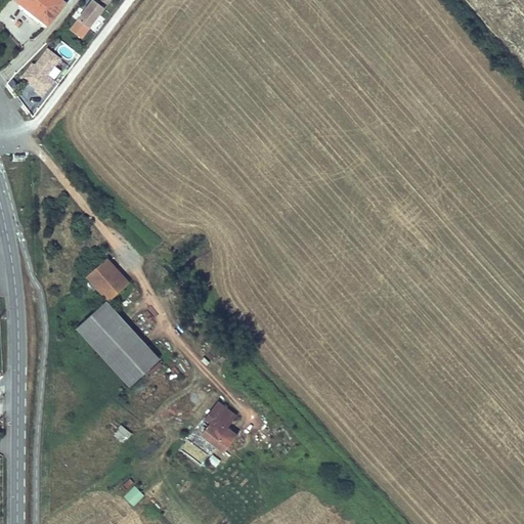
[(17,0),(26,6),(28,2),(51,22),(66,2),(62,0),(17,0)]
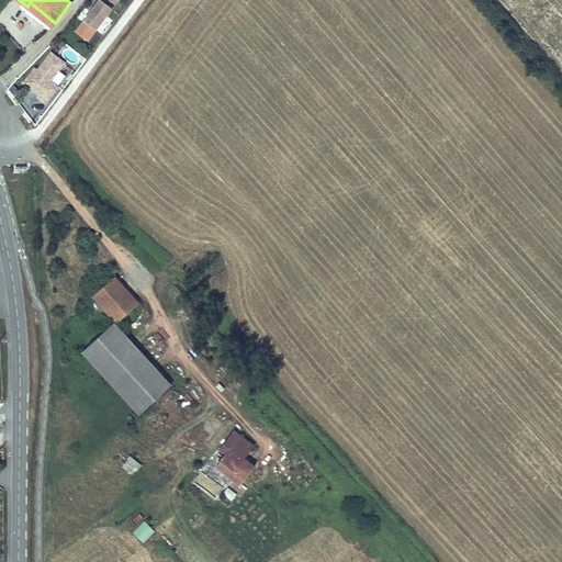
[(96,30),(119,0),(100,0),(94,8),(85,20),(96,30)]
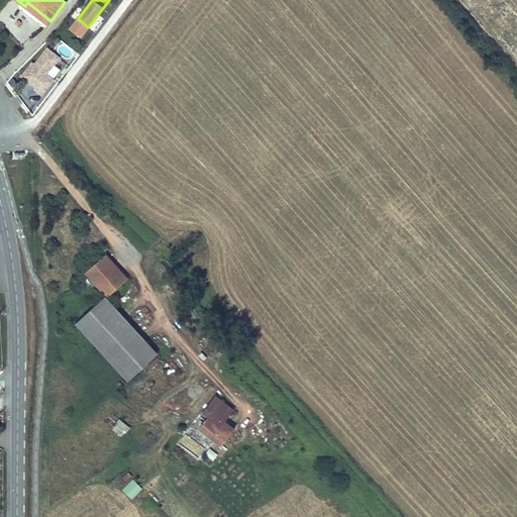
[(27,2),(25,6),(48,24),(50,21),(27,2)]
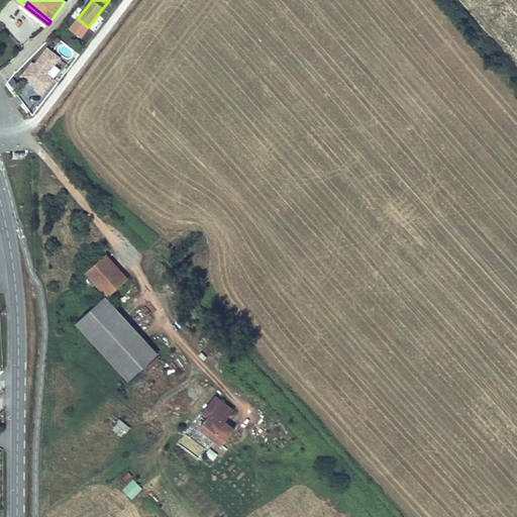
[(78,18),(87,7),(85,5),(82,9),(78,6),(72,14),(78,18)]
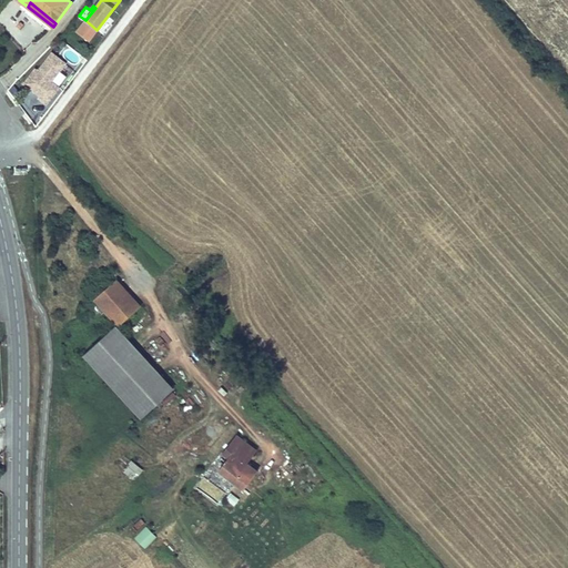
[(97,30),(85,20),(77,31),(88,40),(97,30)]
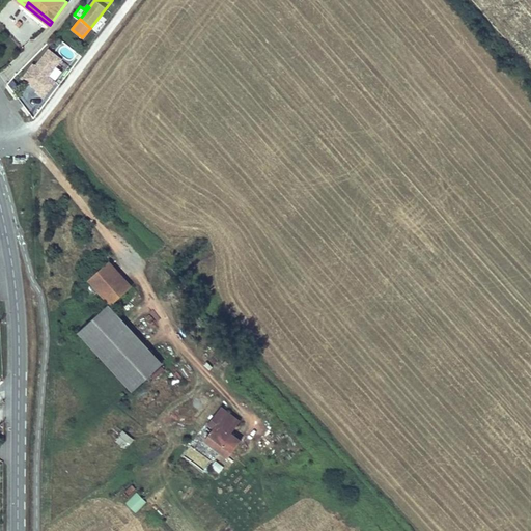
[(38,36),(31,29),(19,43),(25,49),(38,36)]
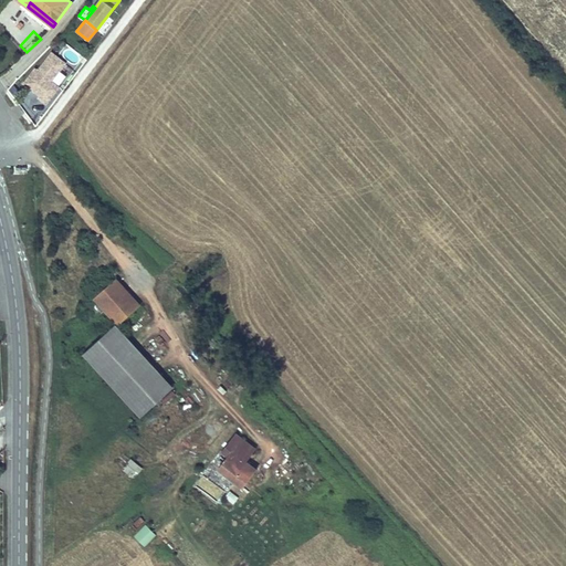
[(52,53),(39,71),(35,69),(24,83),(40,95),(39,97),(48,104),(58,91),(49,84),(65,63),(52,53)]
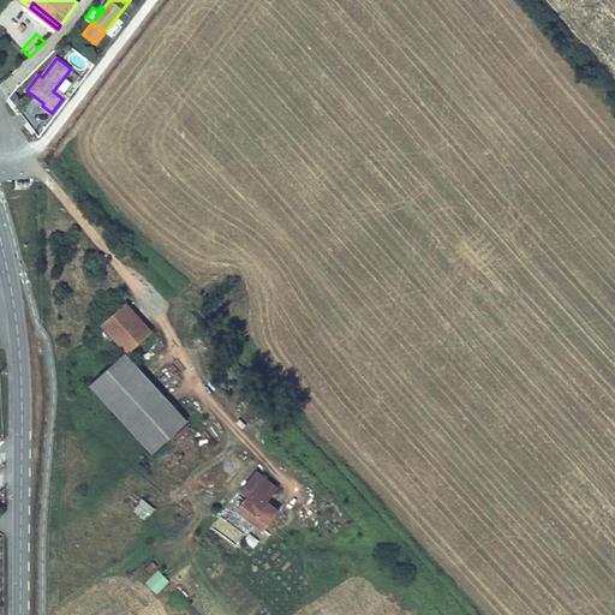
[(103,326),(127,352),(150,332),(126,305),(103,326)]
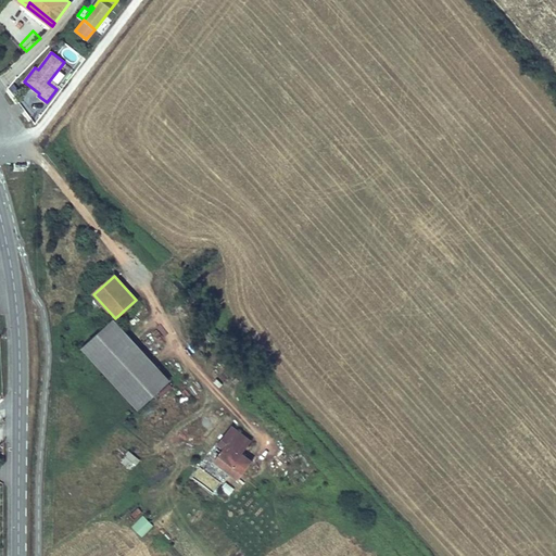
[(112,319),(80,348),(137,409),(167,381),(112,319)]
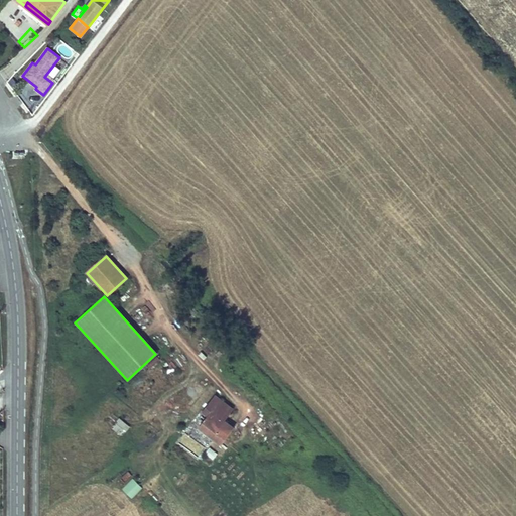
[(233,428),(223,421),(215,415),(224,404),(215,397),(203,413),(208,417),(200,428),(221,444),(233,428)]
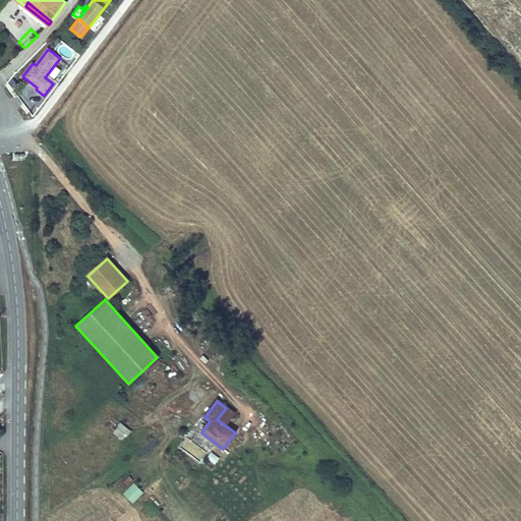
[(225,425),(234,414),(226,408),(217,419),(225,425)]
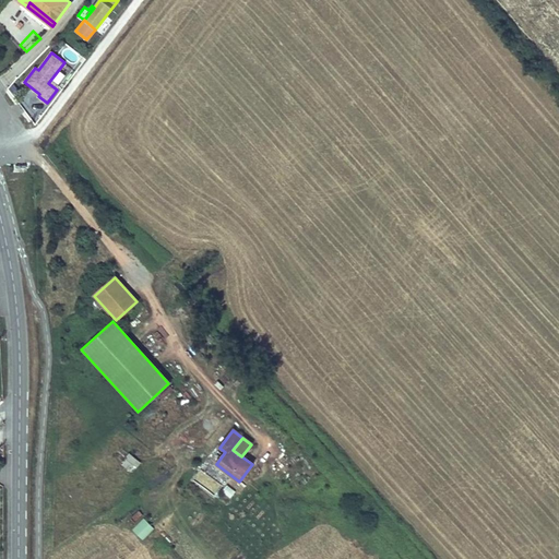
[(128,453),(122,466),(134,472),(141,458),(128,453)]
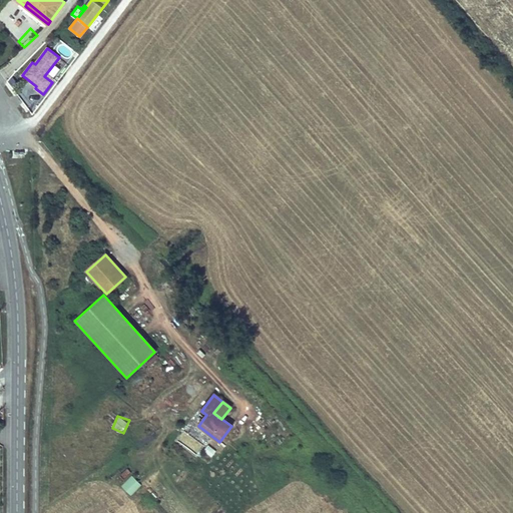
[(207,444),(203,451),(212,456),(216,449),(207,444)]
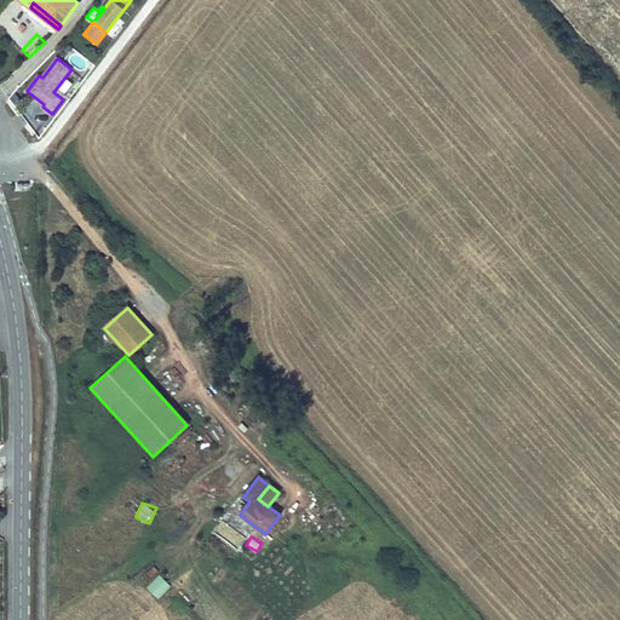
[(172,586),(161,574),(148,587),(160,598),(172,586)]
